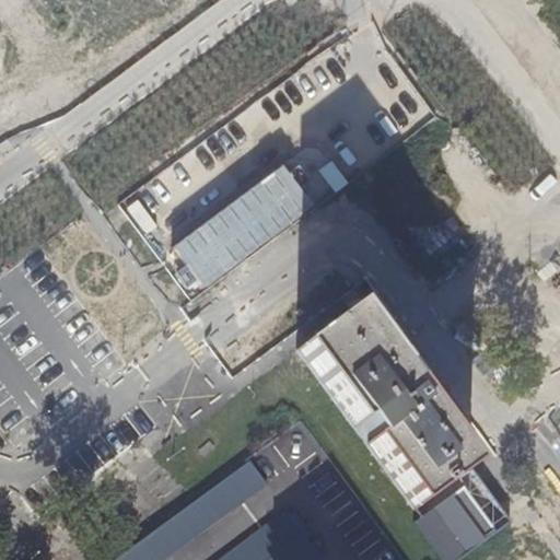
[(559,0),(518,0),(559,65),(559,63),(559,0)]
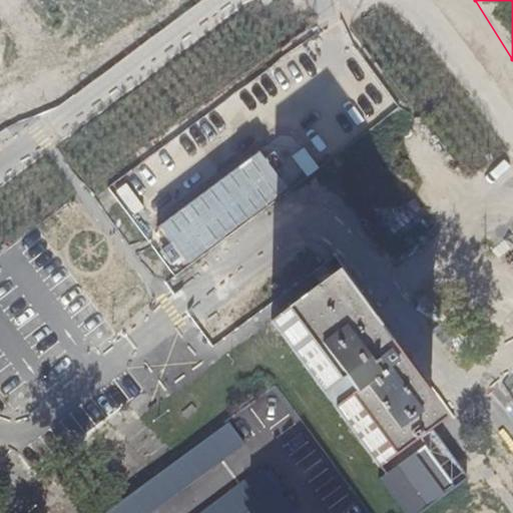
[(321,283),(270,321),(323,392),(327,389),(338,404),(334,408),(378,466),(428,429),(386,372),(390,369),(383,360),(378,353),(374,355),(362,339),(321,283)]
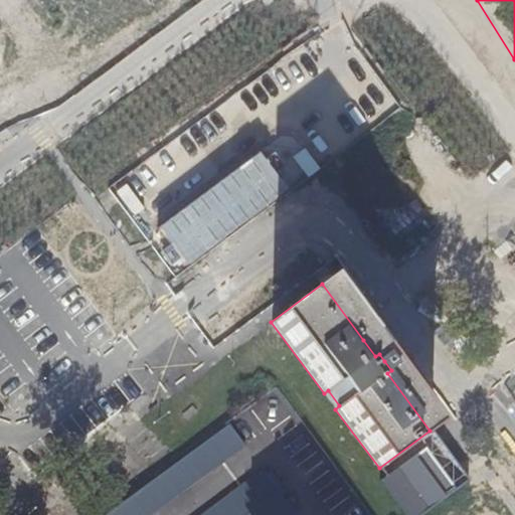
[(150,514),(244,447),(227,424),(104,514),(150,514)]
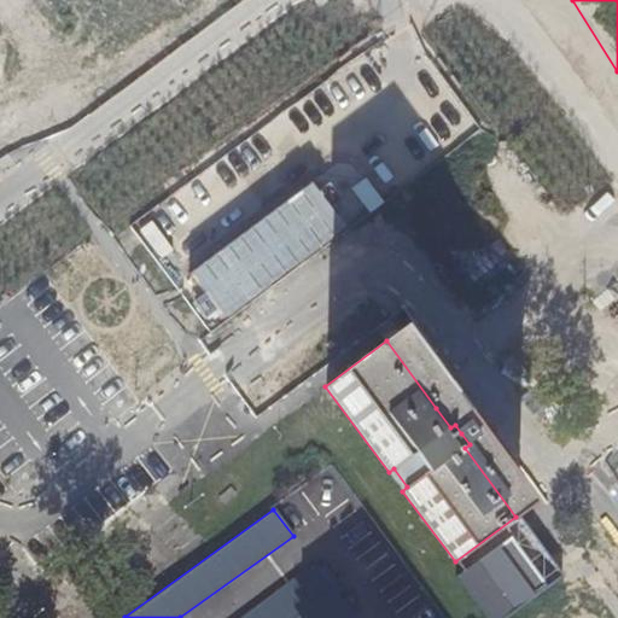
[(517,548),(508,538),(456,577),(488,617),(501,617),(544,586),(517,548)]
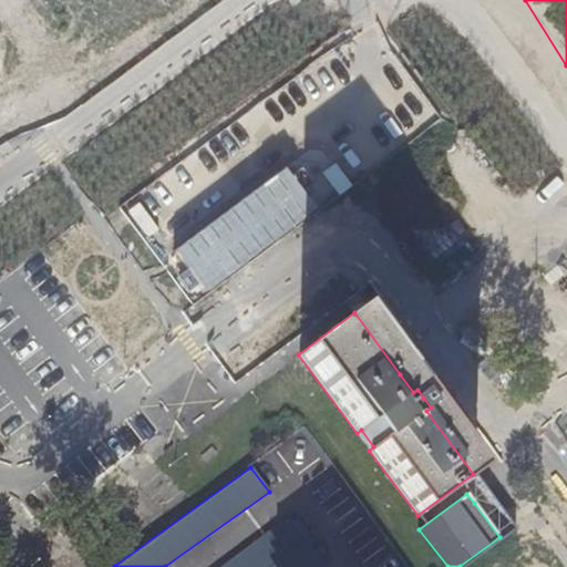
[(291,523),(288,518),(223,566),(321,566),(323,565),(310,546),(315,543),(297,519),(291,523)]
